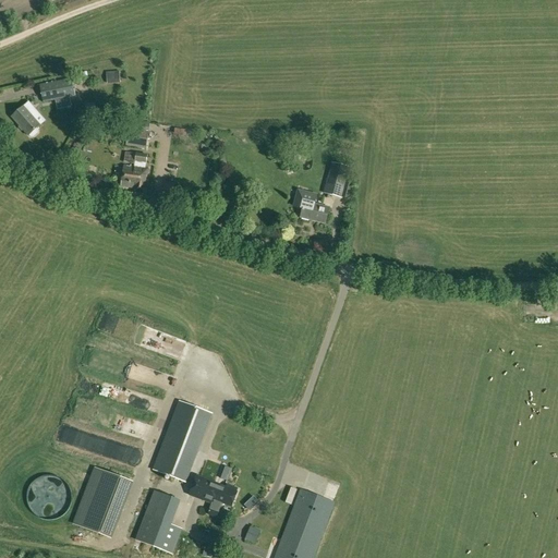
[(108,84),(120,83),(120,72),(107,73),(108,84)]
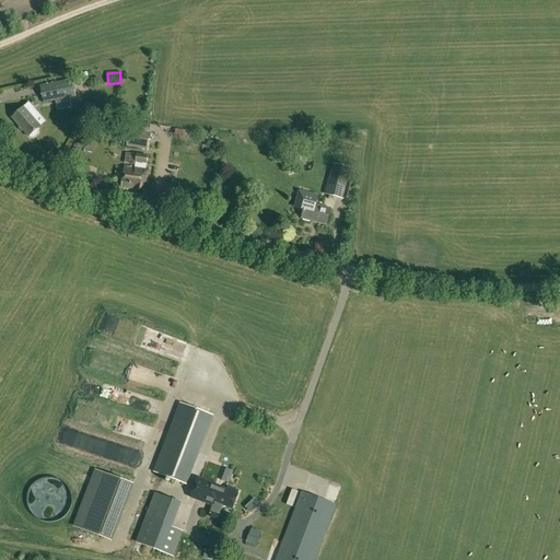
[(72,79),(39,85),(43,103),(76,96),(72,79)]
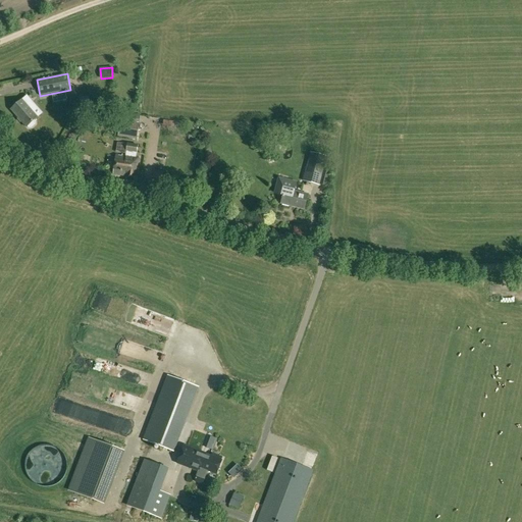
[(27,127),(38,117),(33,111),(38,107),(28,95),(11,109),(27,127)]
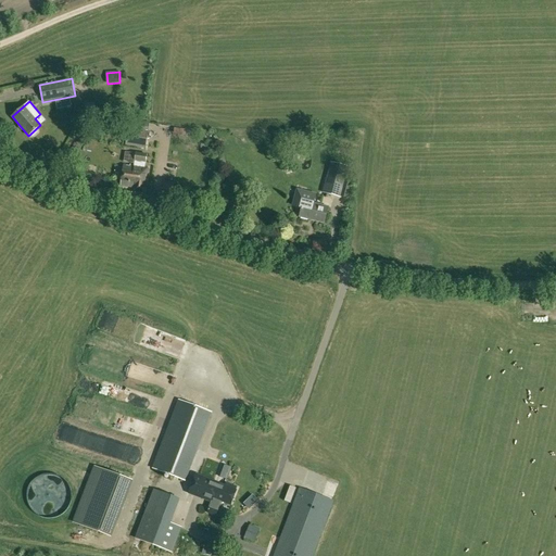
[(95,103),(85,103),(85,113),(95,113),(95,103)]
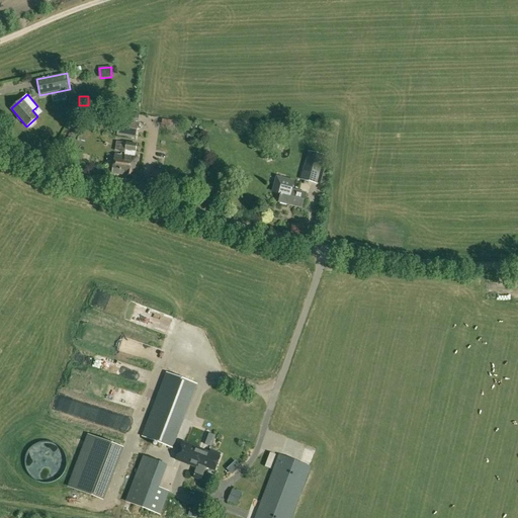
[(118,136),(132,139),(136,139),(140,114),(121,111),(118,136)]
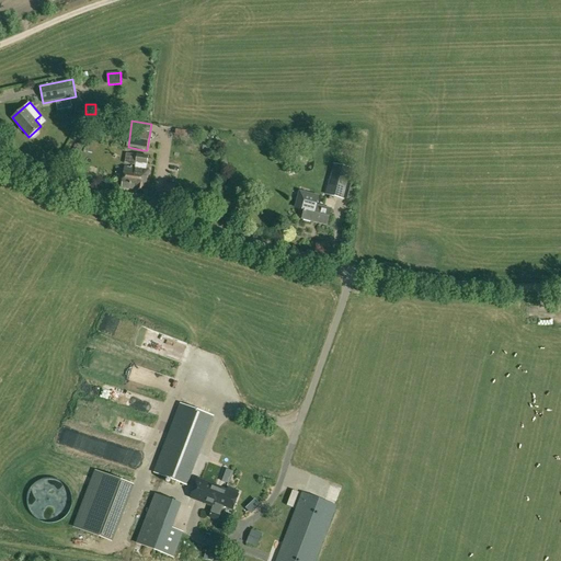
[(35,139),(44,135),(41,129),(32,135),(35,139)]
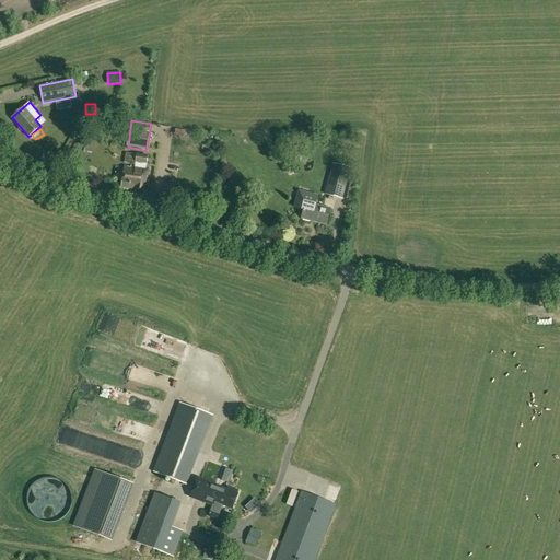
[(149,168),(146,168),(148,155),(137,153),(135,167),(125,166),(121,187),(136,189),(136,191),(144,193),(149,168)]
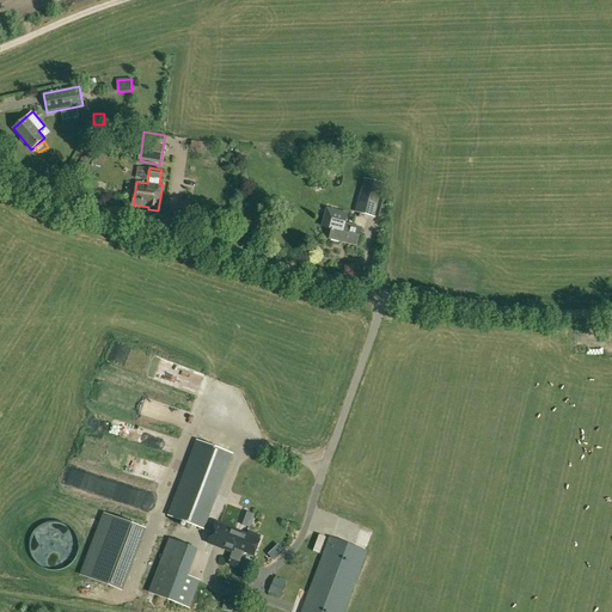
[(374,218),(380,194),(383,184),(365,178),(355,213),(374,218)]
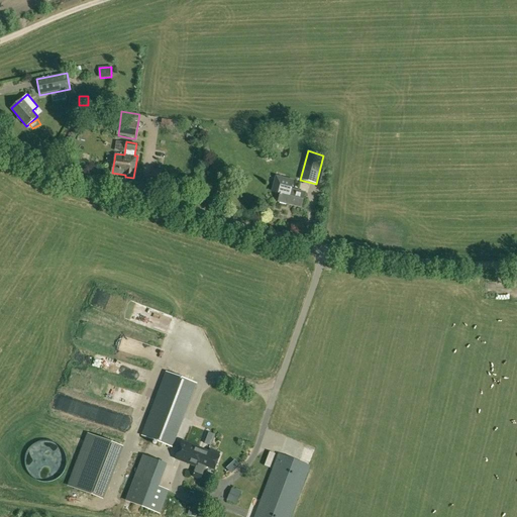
[(305,193),(292,190),(294,181),(277,176),(273,192),(281,194),(279,201),(301,207),(305,193)]
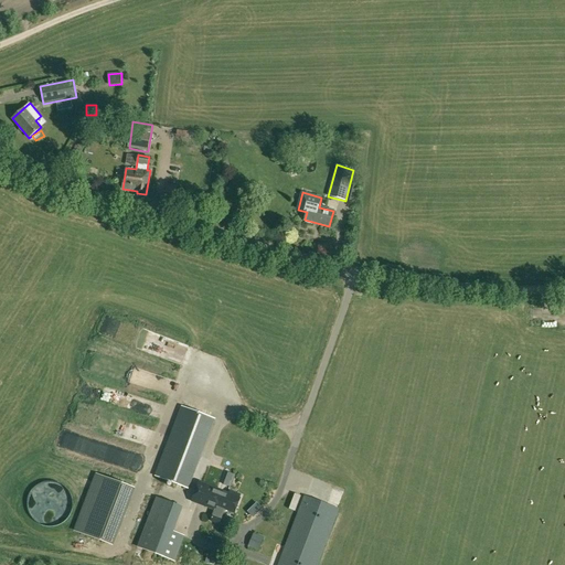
[(189,489),(204,447),(215,418),(182,406),(156,476),(189,489)]
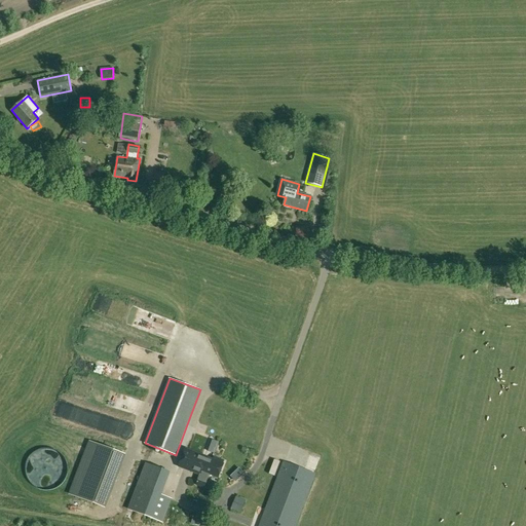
[(105,508),(124,455),(90,442),(70,494),(105,508)]
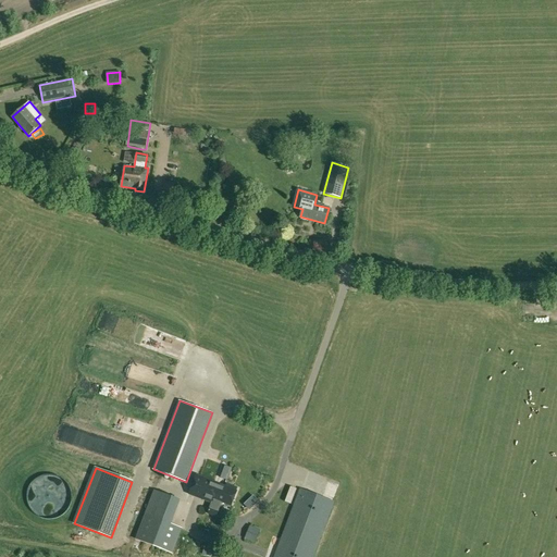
[(33,510),(37,515),(44,518),(51,519),(59,517),(64,514),(69,507),(72,500),(72,494),(70,487),(66,482),(61,478),(54,475),(48,474),(41,477),(36,480),(32,485),(28,491),(27,497),(28,505),(33,510)]
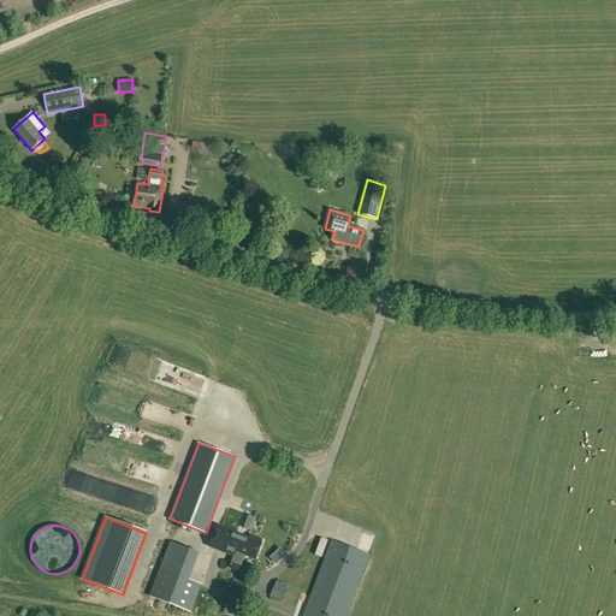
[(261,543),(262,540),(254,537),(253,540),(242,537),(242,535),(217,526),(209,546),(234,556),(234,557),(237,558),(236,562),(232,561),(230,568),(240,572),(242,564),(243,561),(246,556),(256,560),(262,544),(261,543)]
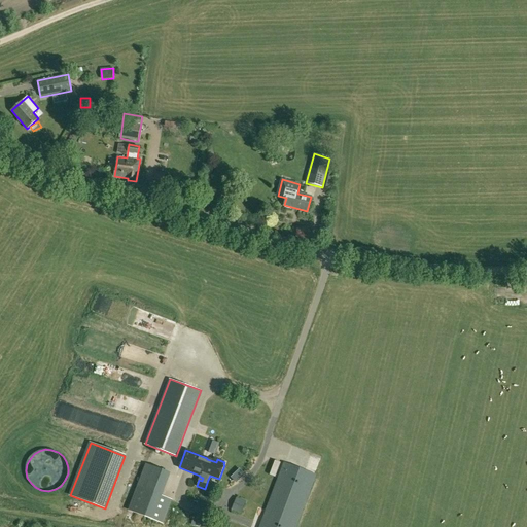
[(319,473),(324,462),(316,458),(311,469),(319,473)]
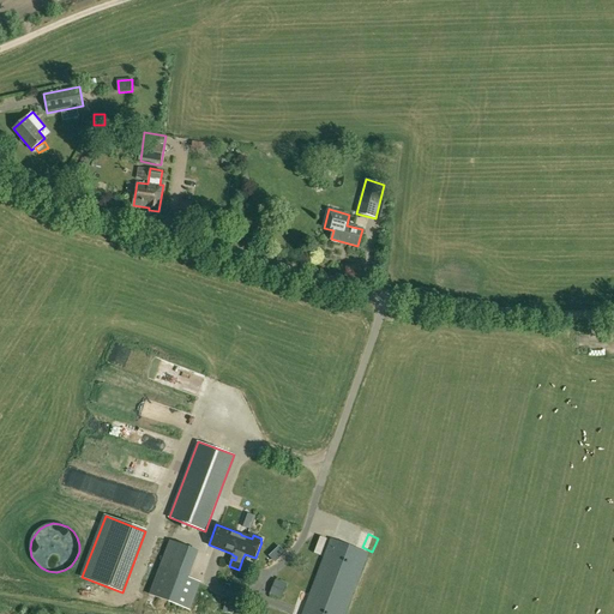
[(331,539),(301,613),(345,613),(368,553),(331,539)]
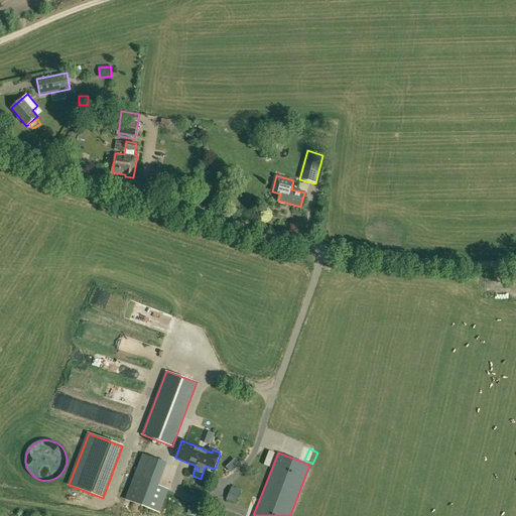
[(168,490),(159,486),(167,464),(143,455),(125,500),(160,513),(168,490)]
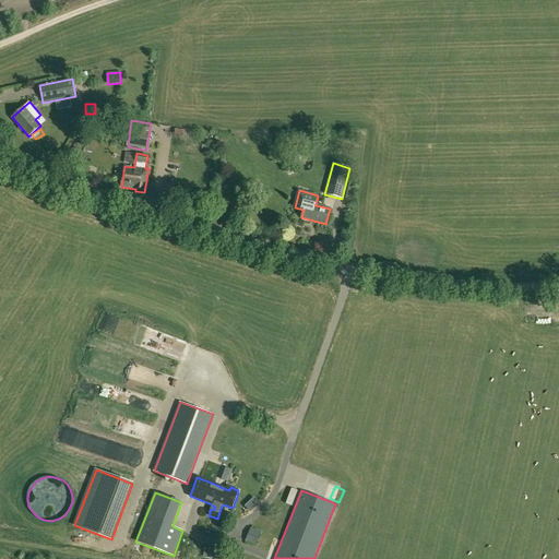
[(245,507),(250,512),(259,503),(253,498),(245,507)]
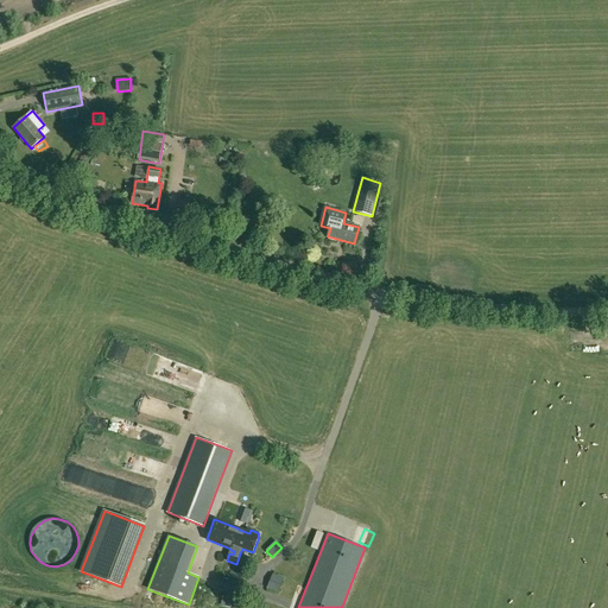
[(283,580),(272,575),(267,589),(277,593),(283,580)]
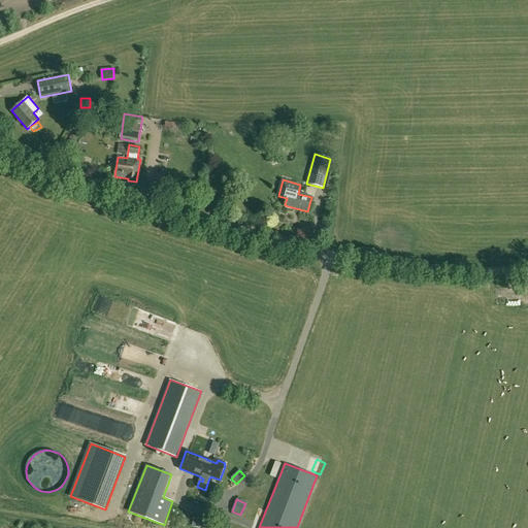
[(212,527),(215,523),(194,518),(192,525),(204,527),(212,527)]
